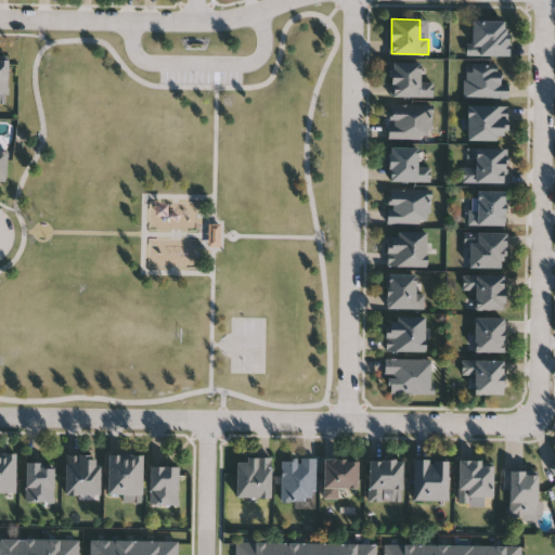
[(473,20),(510,20),(510,55),(473,55),(473,20)]
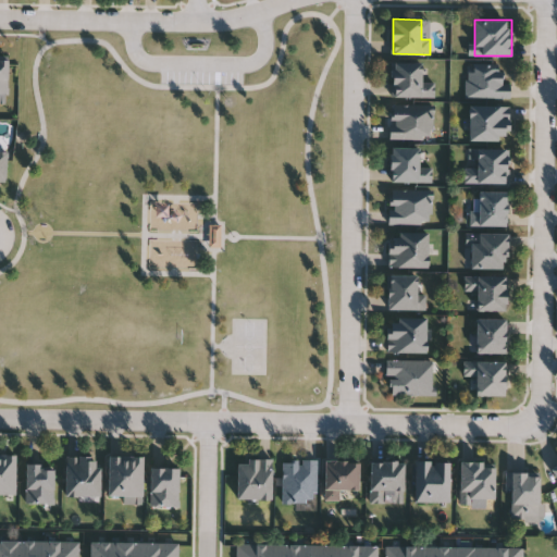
[(9,94),(0,94),(0,56),(9,56),(9,94)]
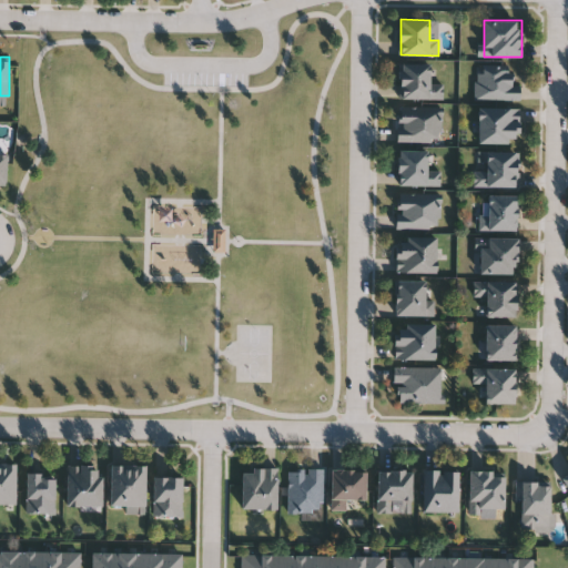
[(430,63),(432,87),(443,87),(443,99),(402,99),(401,63),(430,63)]
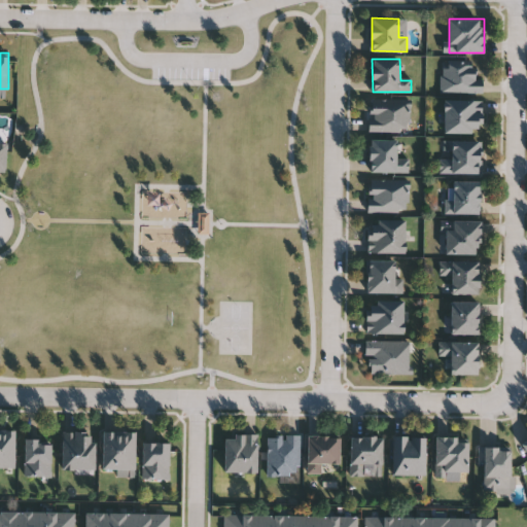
[(481,93),(442,93),(442,61),(481,61),(481,93)]
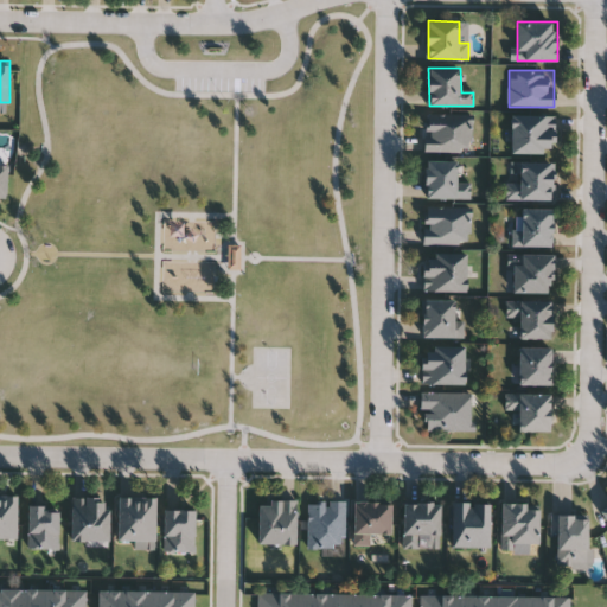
[(472,114),(472,151),(427,151),(427,114),(472,114)]
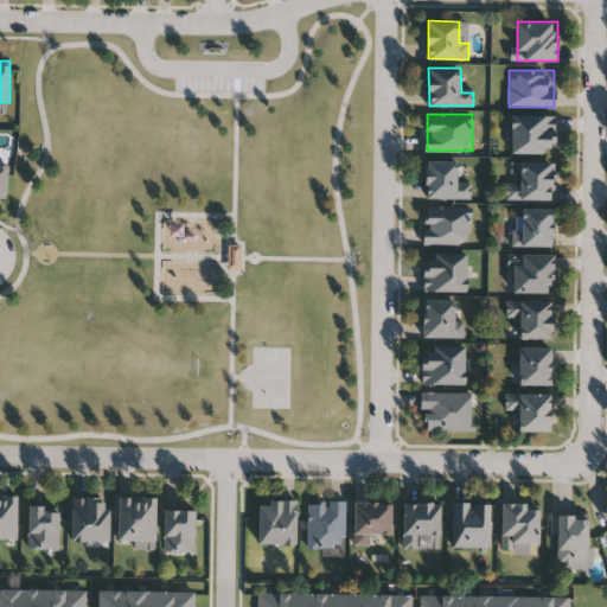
[(555,114),(555,152),(512,152),(512,114),(555,114)]
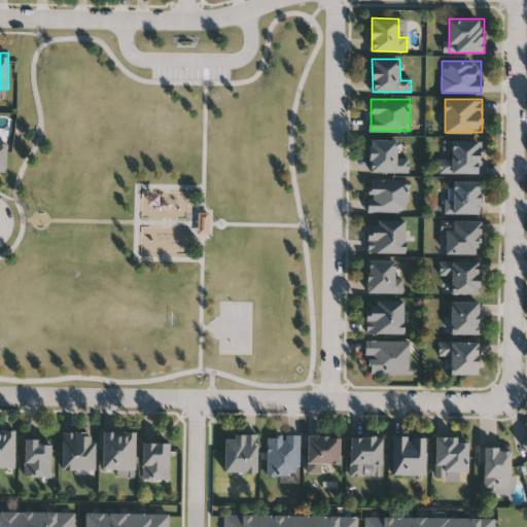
[(408,159),(408,172),(371,172),(371,139),(398,139),(398,159),(408,159)]
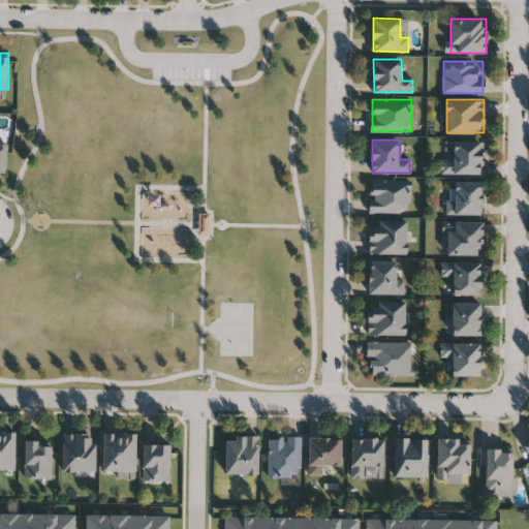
[(448,152),(448,141),(483,141),(483,174),(454,174),(454,152),(448,152)]
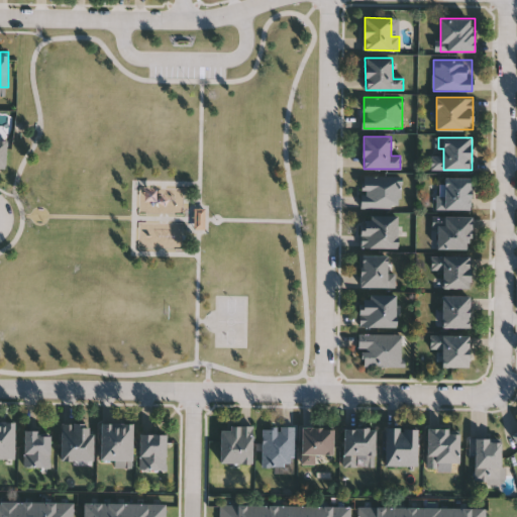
[(0,169),(6,170),(8,141),(0,140),(0,169)]
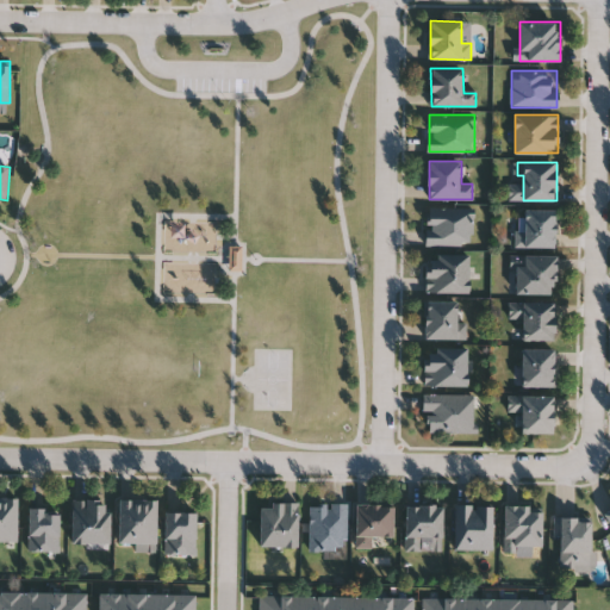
[(427,244),(427,209),(472,209),(472,244),(427,244)]
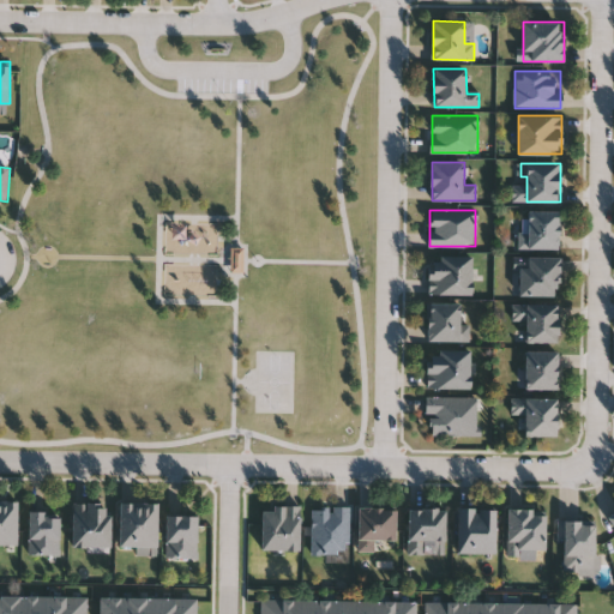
[(561,211),(560,250),(523,248),(524,210),(561,211)]
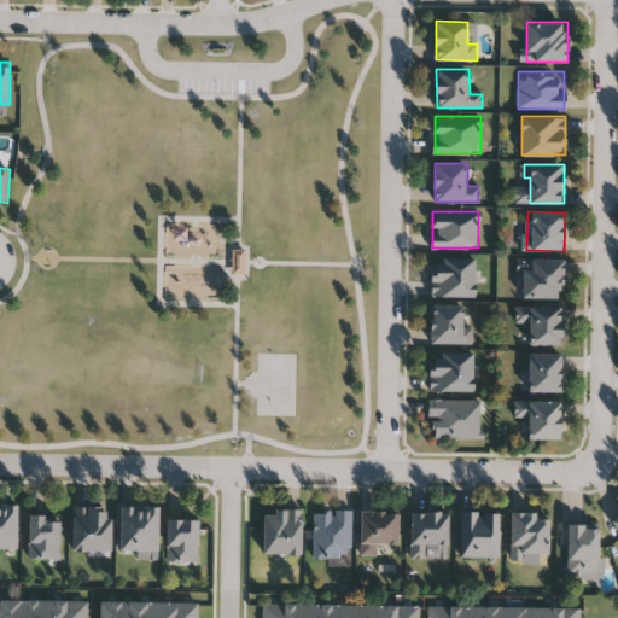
[(245,273),(233,273),(233,249),(245,249),(245,273)]
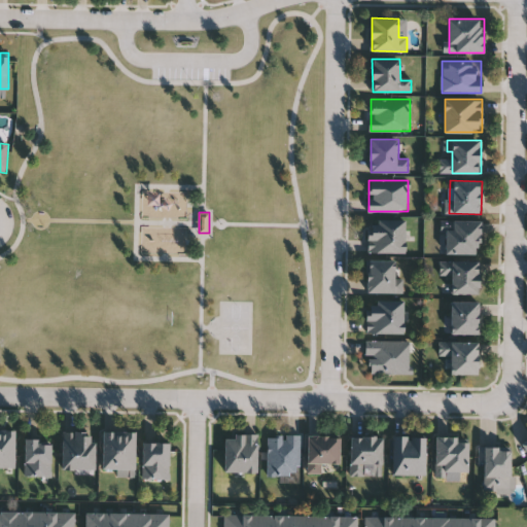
[(406,219),(406,253),(369,253),(369,219),(406,219)]
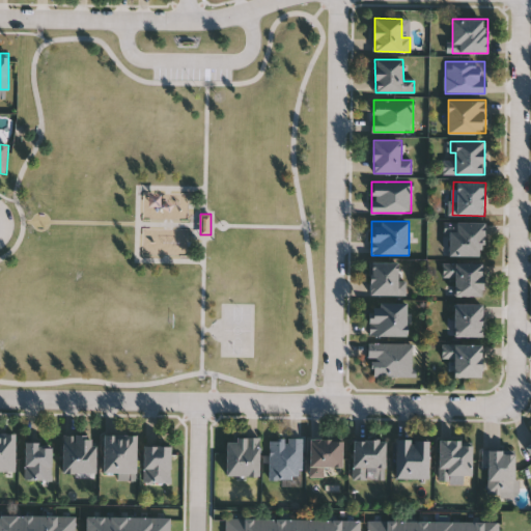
[(483,222),(483,255),(450,255),(450,222),(483,222)]
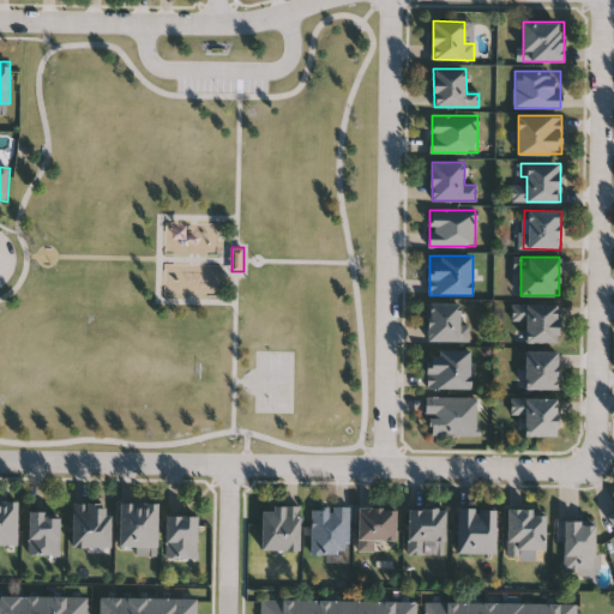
[(470,324),(470,341),(428,341),(428,304),(461,304),(461,324),(470,324)]
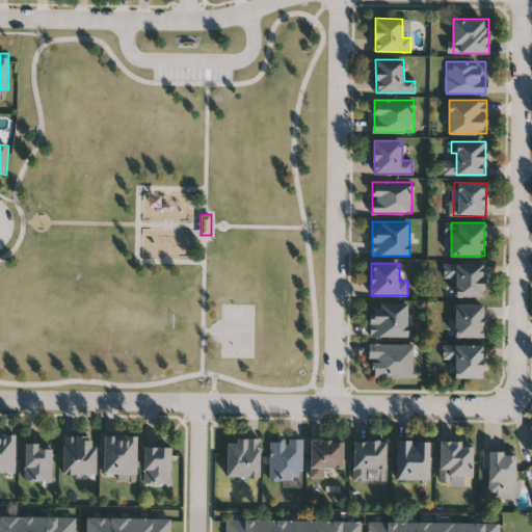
[(456,296),(456,276),(446,276),(446,264),(483,264),(483,296),(456,296)]
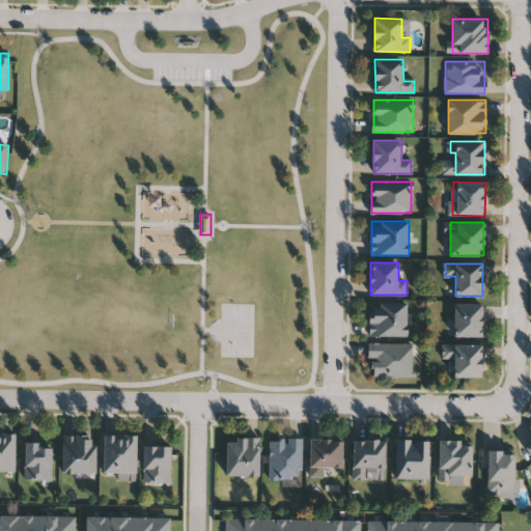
[(408,335),(370,335),(370,303),(408,303),(408,335)]
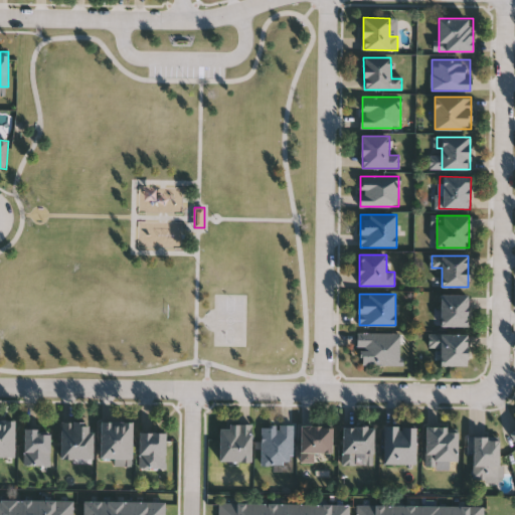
[(468,295),(468,326),(442,326),(442,295),(468,295)]
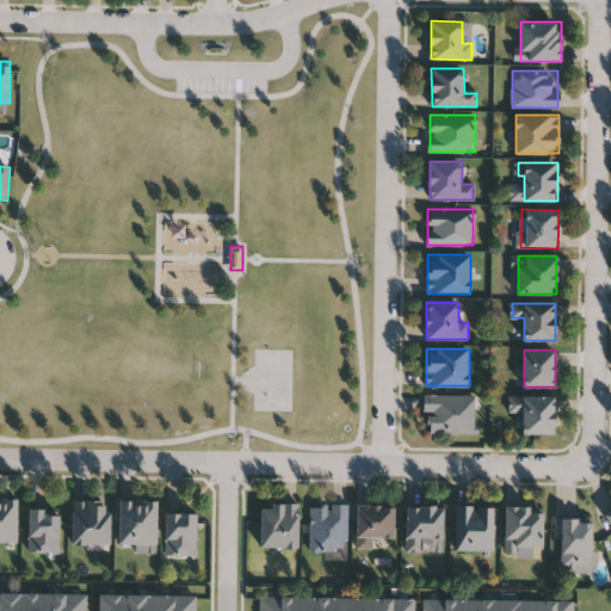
[(476,433),(425,433),(425,394),(476,394),(476,433)]
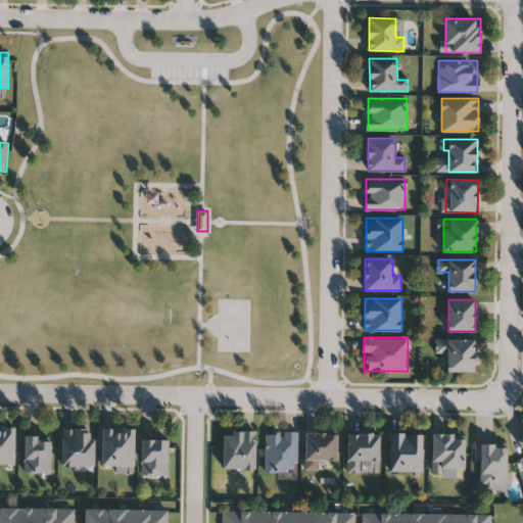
[(475,338),(475,371),(447,371),(447,351),(437,351),(437,338),(475,338)]
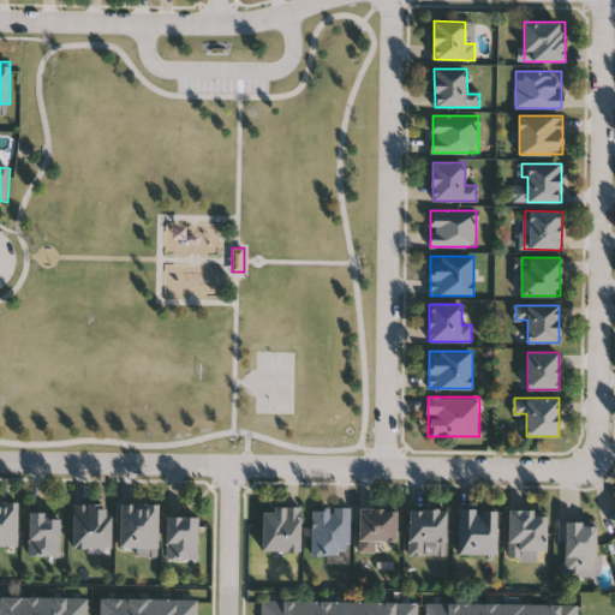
[(0,501),(18,501),(18,545),(0,545),(0,501)]
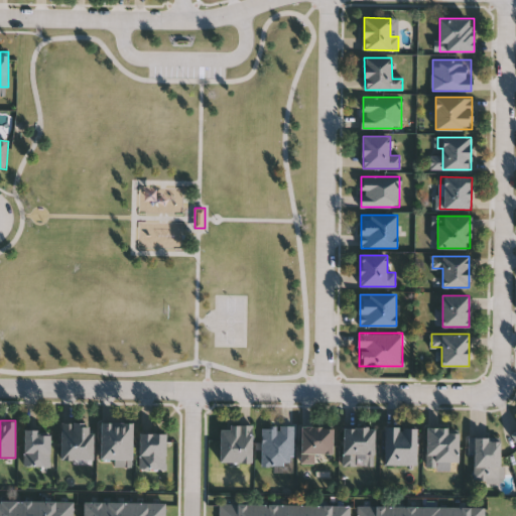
[(61,460),(61,422),(94,422),(94,460),(61,460)]
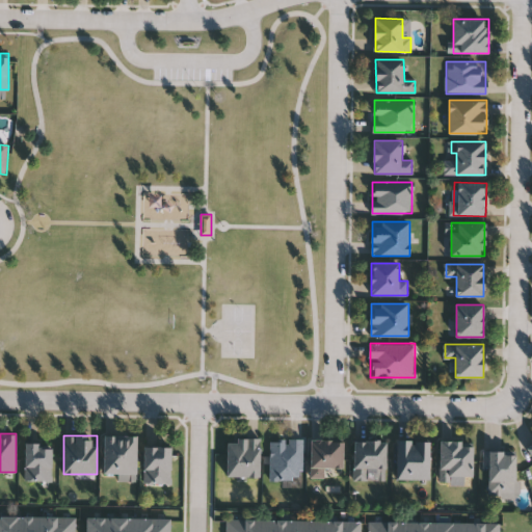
[(136,435),(136,474),(104,474),(104,435),(136,435)]
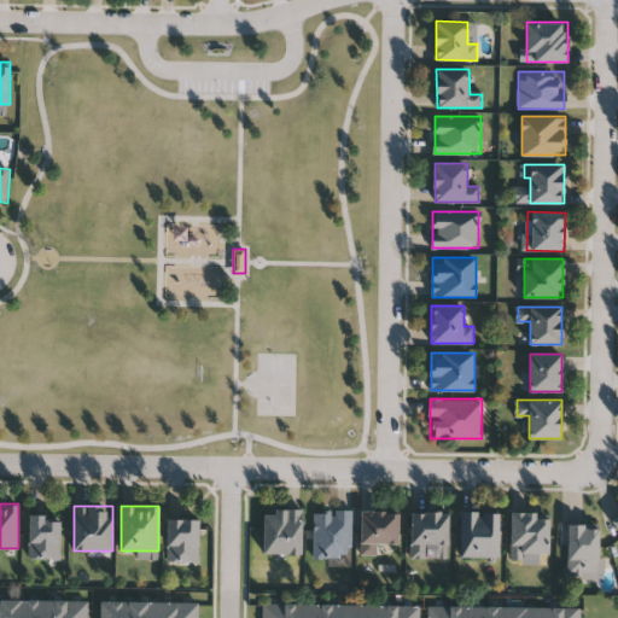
[(303,509),(303,554),(264,554),(264,509),(303,509)]
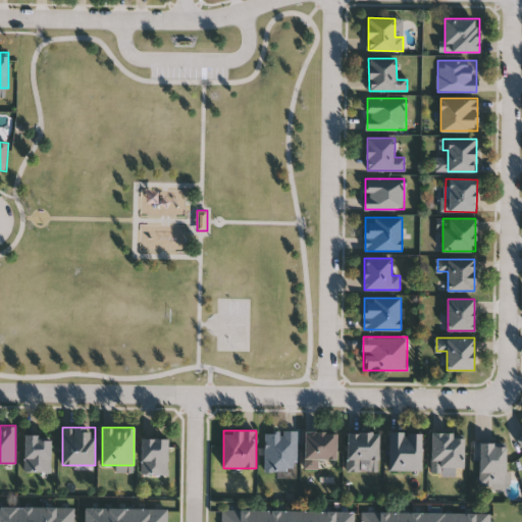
[(297,430),(297,471),(265,470),(265,430),(297,430)]
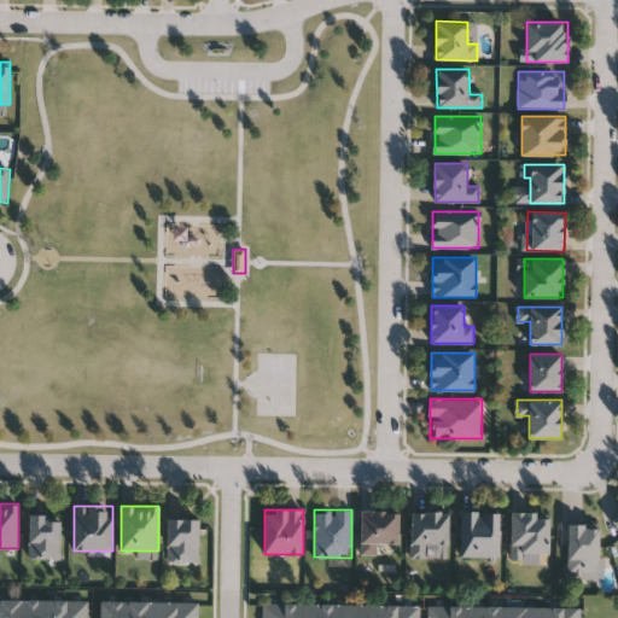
[(398,511),(398,544),(379,544),(379,554),(362,554),(362,511),(398,511)]
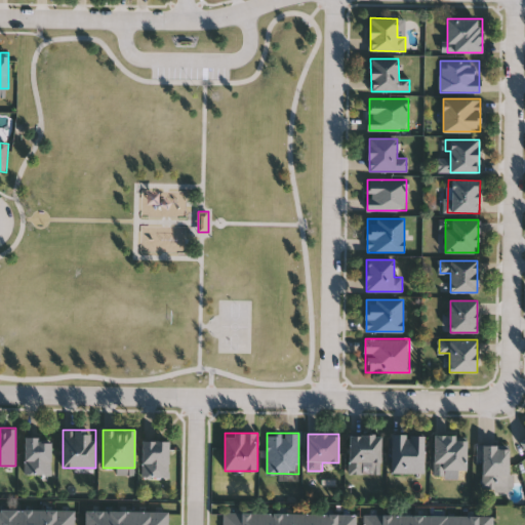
[(350,474),(350,434),(382,434),(382,462),(363,462),(363,474),(350,474)]
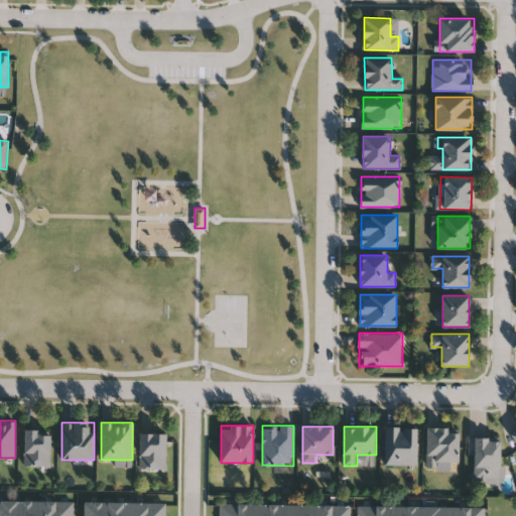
[(417,465),(386,465),(386,427),(417,427),(417,465)]
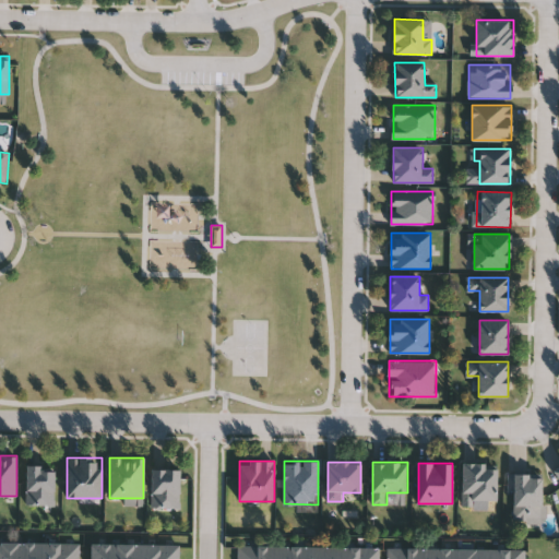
[(498,503),(462,503),(462,463),(498,463),(498,503)]
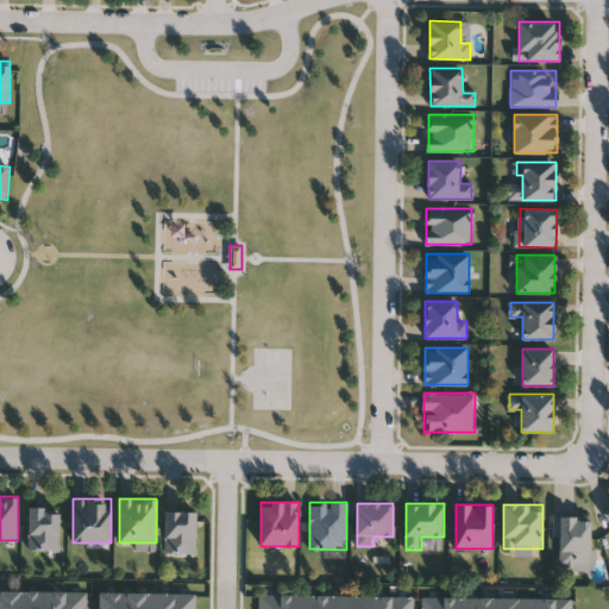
[(60,551),(30,551),(30,509),(60,509),(60,551)]
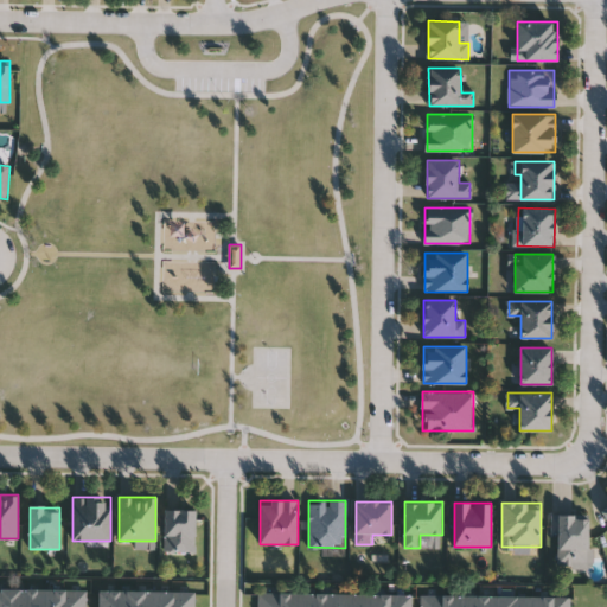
[(196,510),(196,551),(166,551),(166,510),(196,510)]
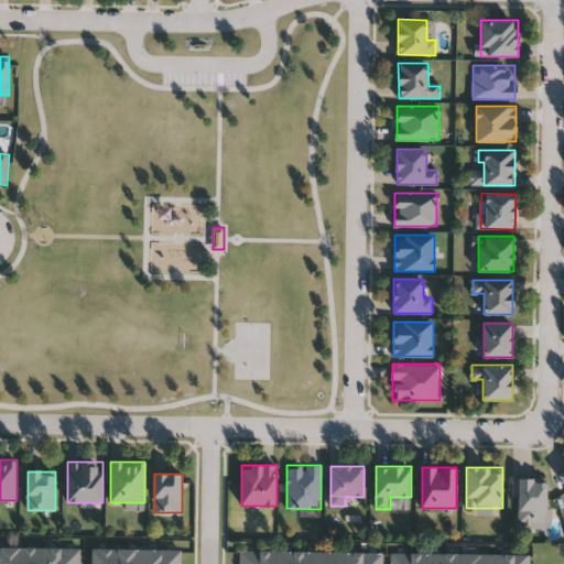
[(549,527),(516,525),(517,477),(550,478),(549,527)]
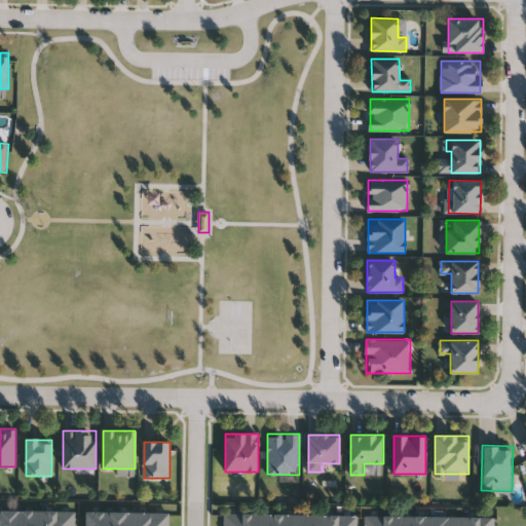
[(75,525),(0,525),(0,510),(76,511),(75,525)]
